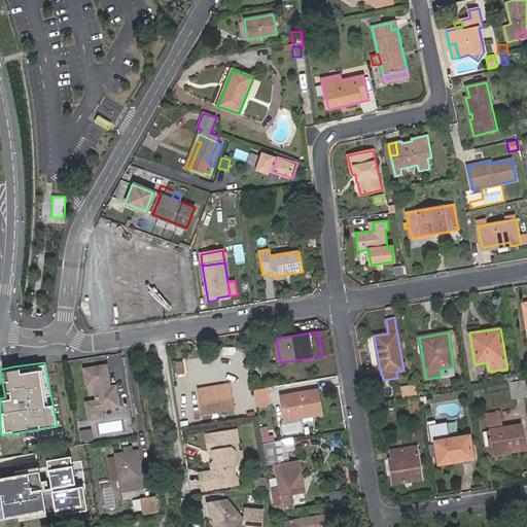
[(107,366),(84,371),(88,388),(95,387),(97,402),(86,403),(89,421),(101,419),(100,412),(119,409),(116,387),(110,388),(107,366)]
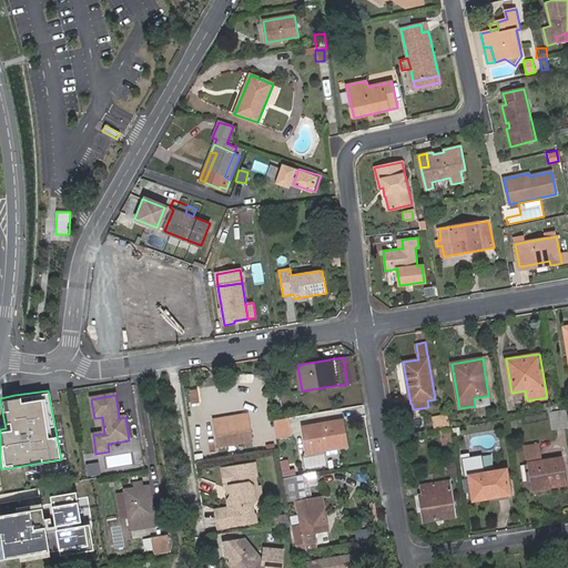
[(489,403),(488,396),(474,398),(475,406),(489,403)]
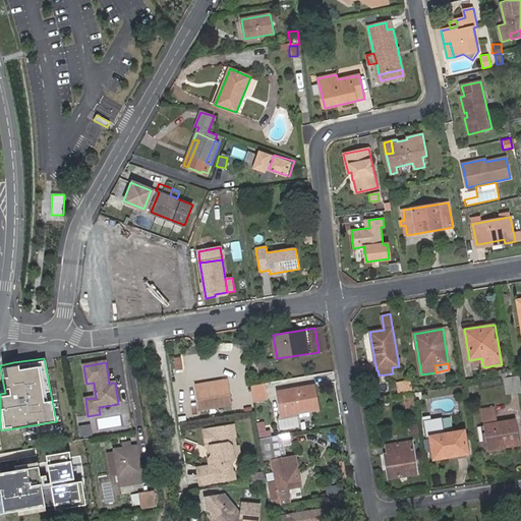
[(236,371),(230,372),(232,390),(238,389),(236,371)]
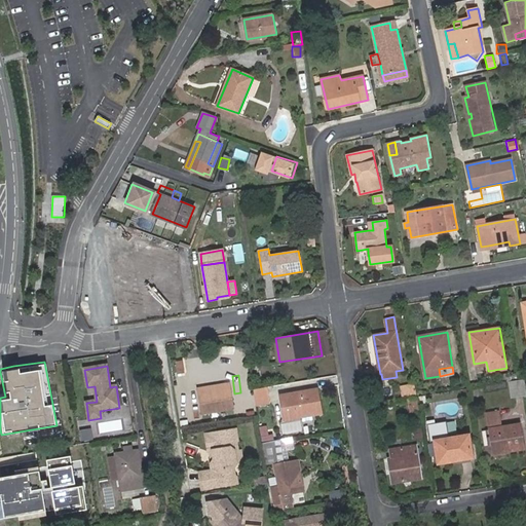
[(229,383),(208,386),(209,391),(230,387),(229,383)]
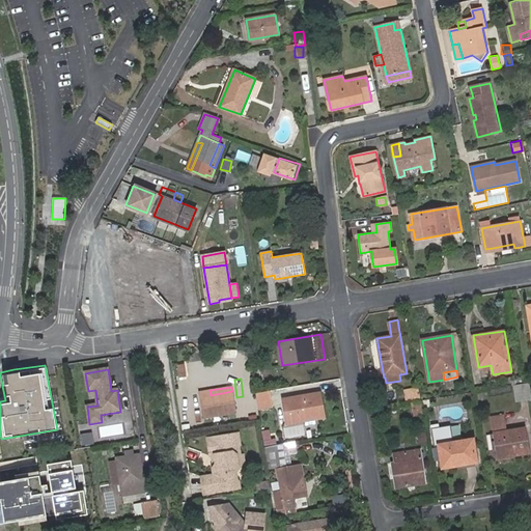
[(211,395),(210,390),(199,392),(203,418),(236,412),(232,391),(211,395)]
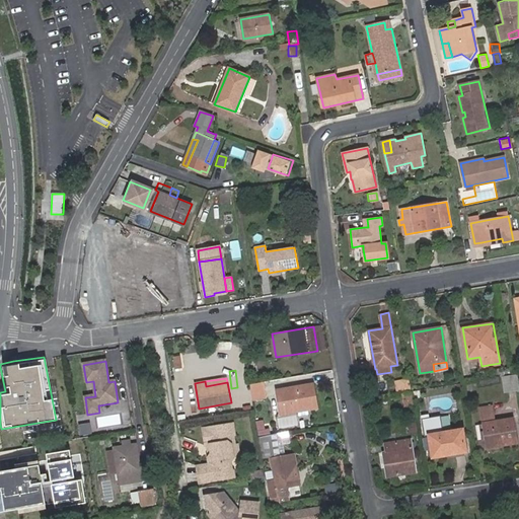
[(265,389),(264,381),(250,384),(251,392),(265,389)]
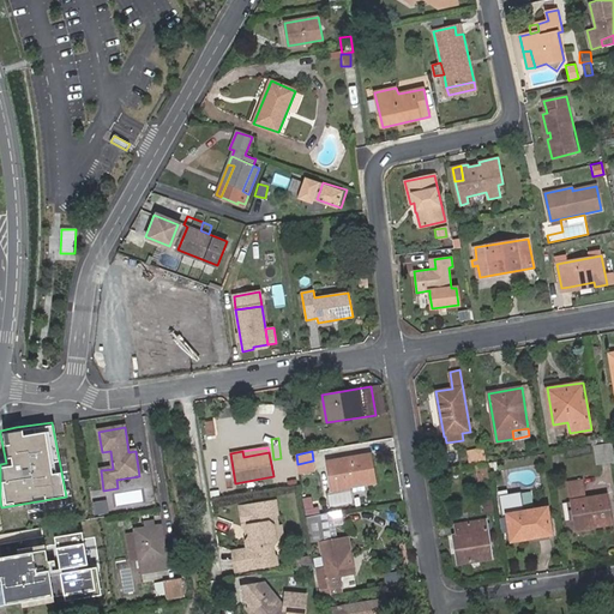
[(369,468),(373,468),(371,453),(327,461),(332,488),(372,482),(369,468)]
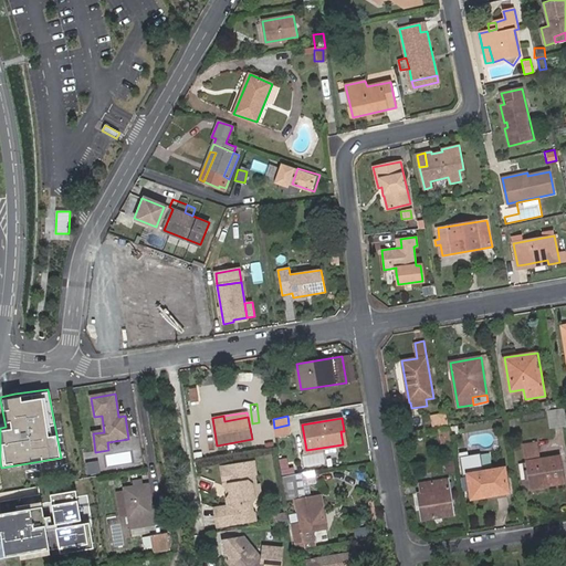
[(289,425),(274,428),(276,437),(291,433),(289,425)]
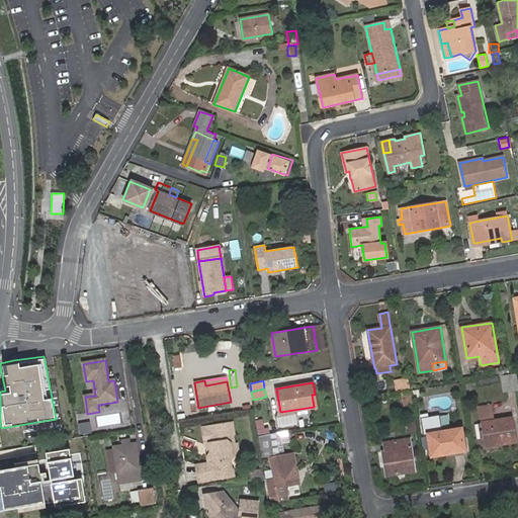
[(411,390),(403,392),(406,405),(413,404),(411,390)]
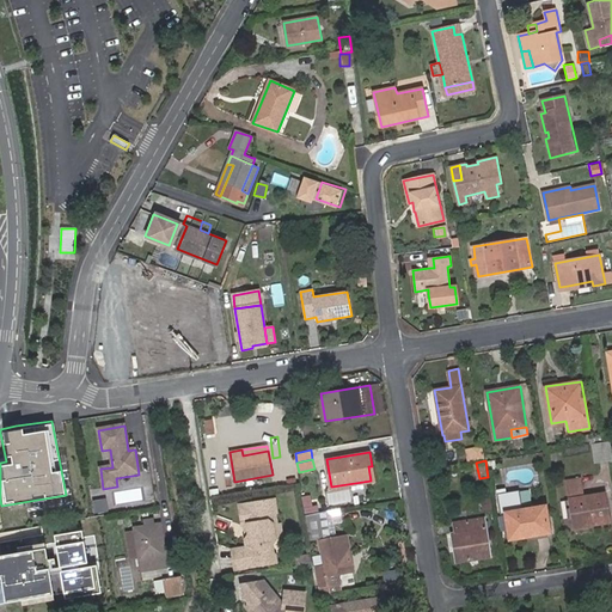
[(565,481),(573,527),(611,522),(606,493),(585,496),(581,478),(565,481)]
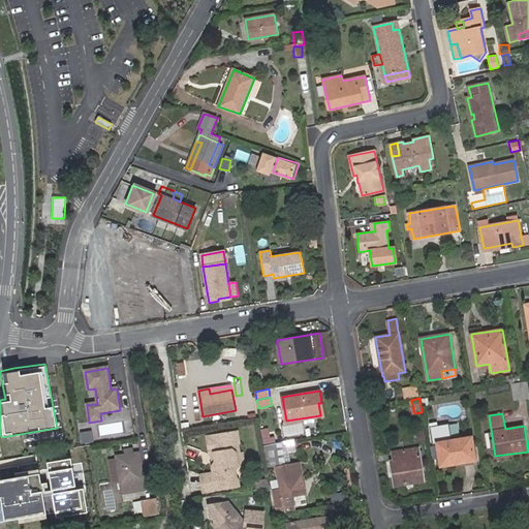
[(91,431),(80,431),(80,442),(91,442),(91,431)]
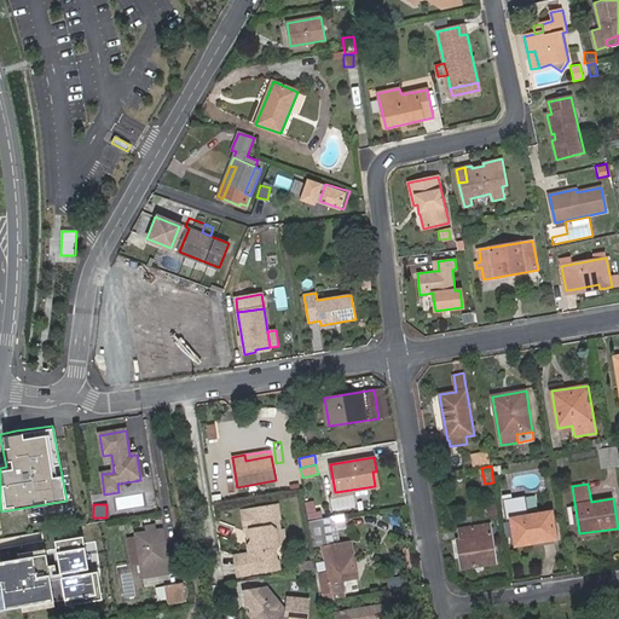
[(277,504),(242,509),(246,531),(250,530),(252,541),(250,541),(248,545),(249,553),(237,554),(239,563),(235,565),(236,574),(278,567),(278,560),(276,559),(275,549),(277,544),(275,528),(278,524),(277,516),(279,516),(277,504)]
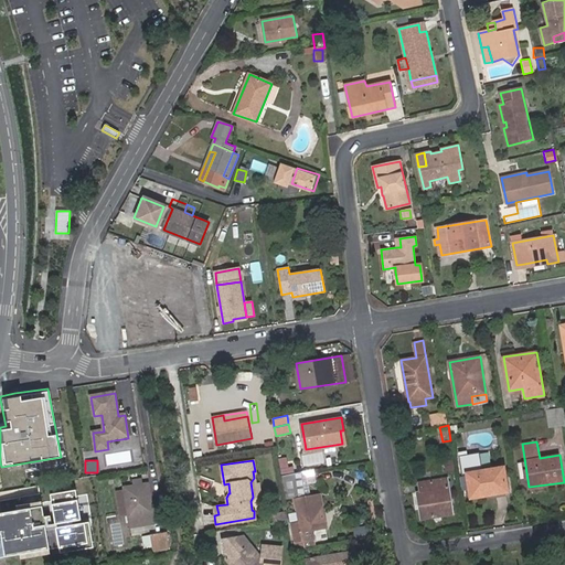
[(283,476),(295,473),(294,467),(281,469),(283,476)]
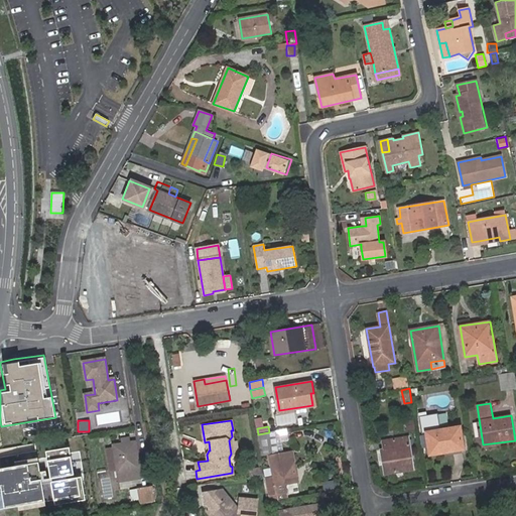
[(426,432),(430,455),(464,449),(460,427),(426,432)]
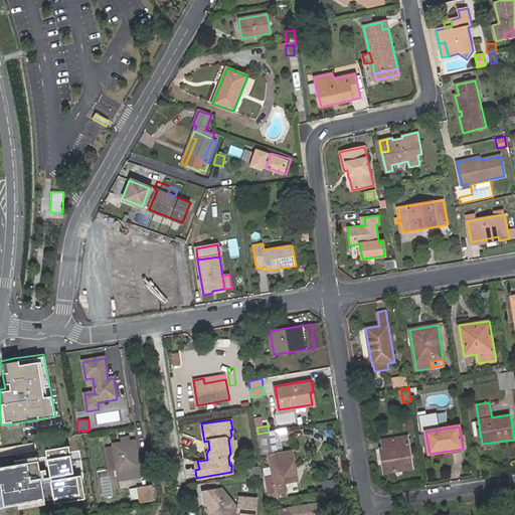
[(272,452),(269,432),(258,434),(256,435),(260,454),(272,452)]
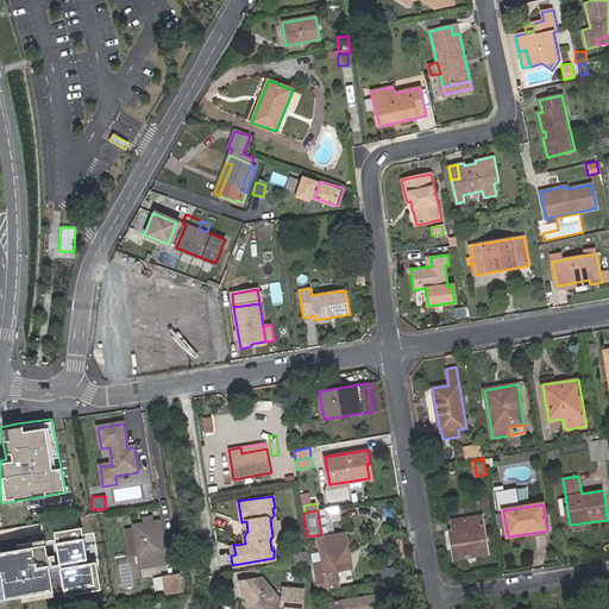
[(451,520),(453,529),(456,545),(451,546),(453,559),(488,554),(482,515),(451,520)]
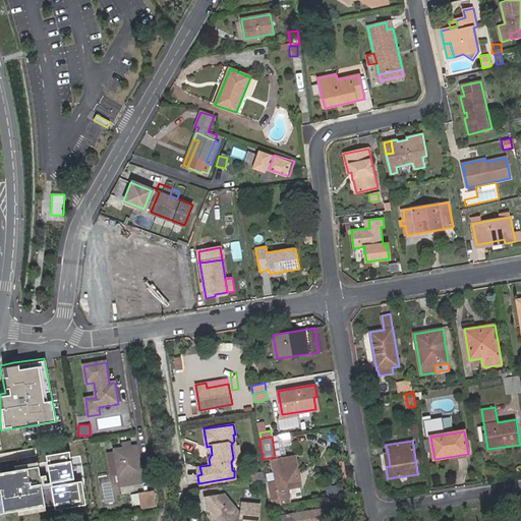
[(114,452),(118,473),(120,486),(142,482),(136,446),(131,446),(123,448),(114,449),(114,452)]
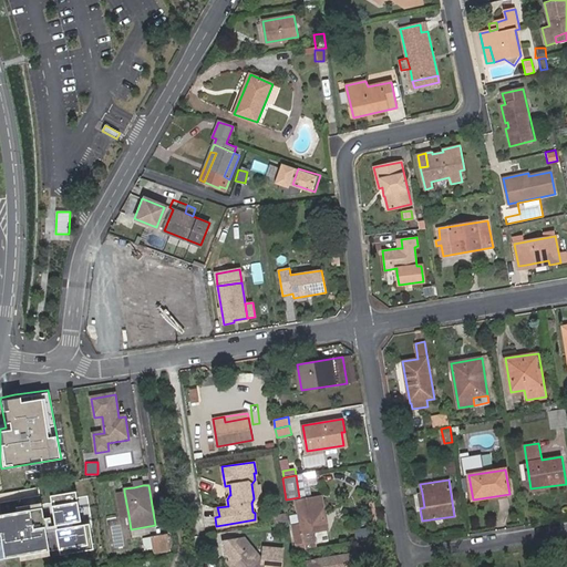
[(42,486),(0,493),(0,560),(89,546),(85,522),(78,524),(73,490),(44,495),(42,486)]
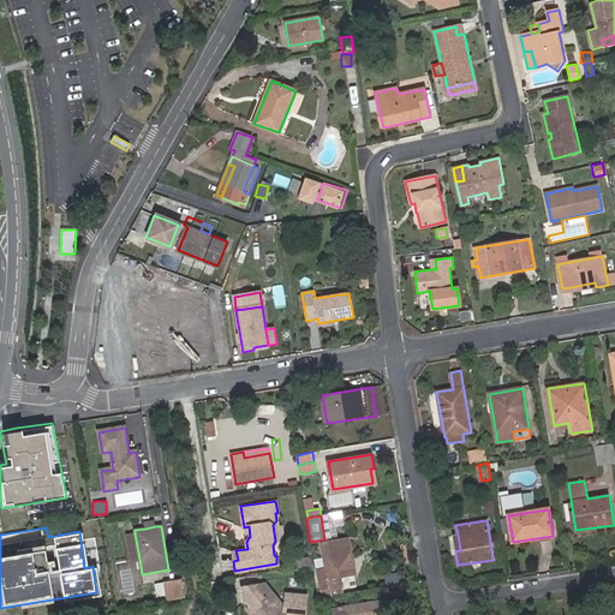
[(131,561),(139,559),(135,533),(127,535),(131,561)]
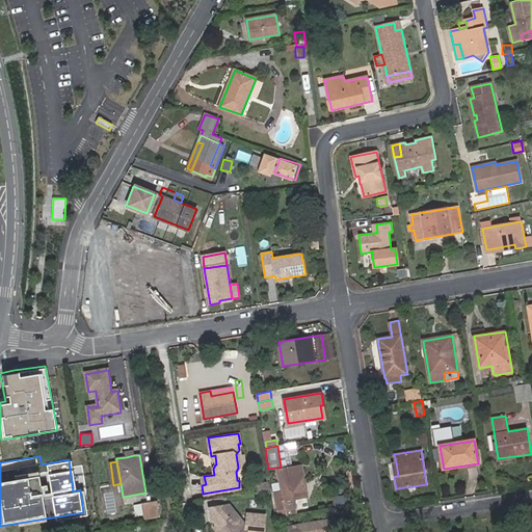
[(273,494),(277,515),(296,512),(294,500),(307,498),(301,467),(277,471),(281,493),(273,494)]
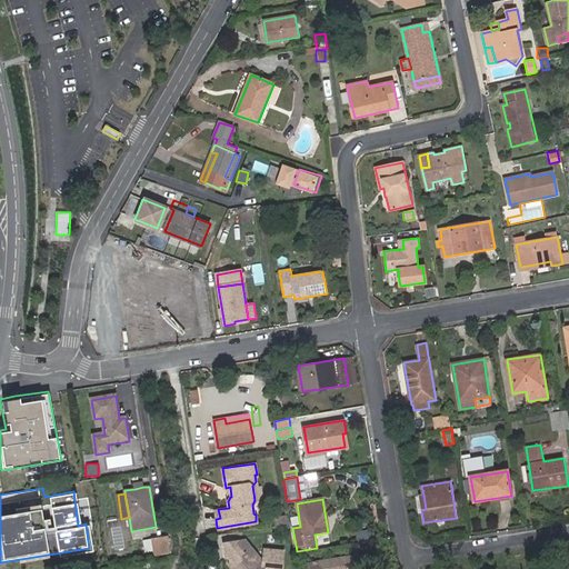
[(151,536),(153,555),(170,552),(168,533),(151,536)]
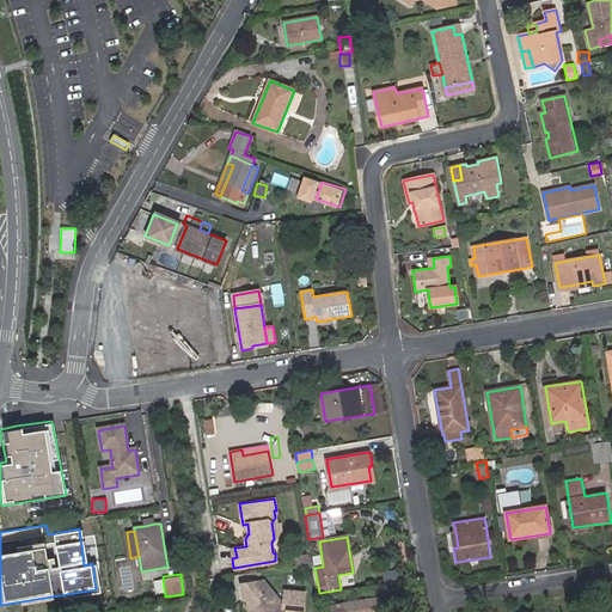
[(273,593),(262,580),(240,583),(243,597),(246,595),(254,594),(254,601),(248,606),(252,611),(279,611),(280,611),(299,609),(294,585),(275,587),(276,599),(270,600),(268,597),(273,593)]
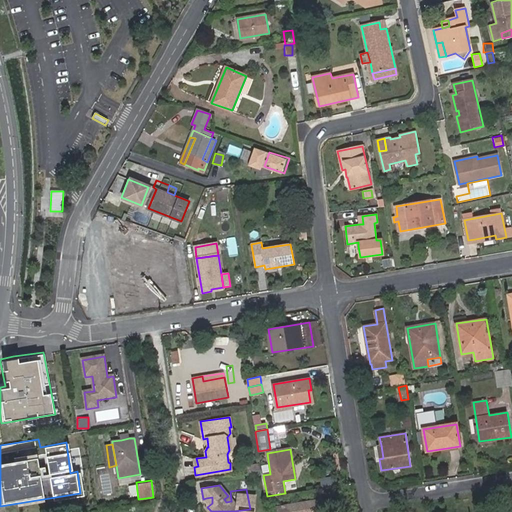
[(325,511),(328,511),(325,498),(277,506),(278,511),(325,511)]
